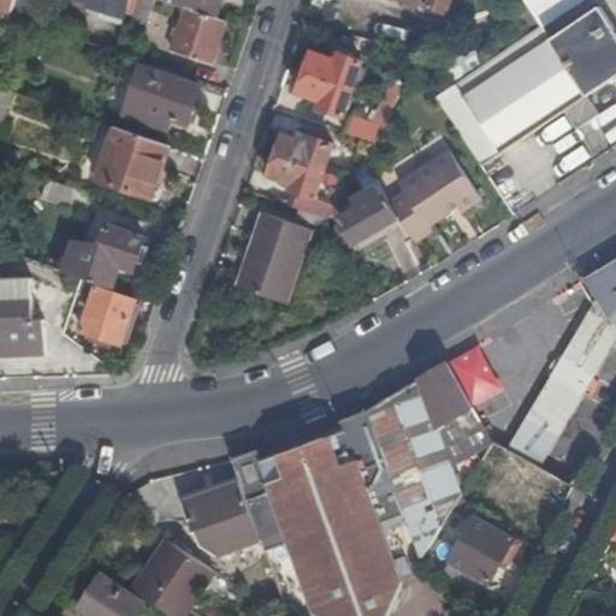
[(0,0),(0,6),(16,12),(19,0),(0,0)]
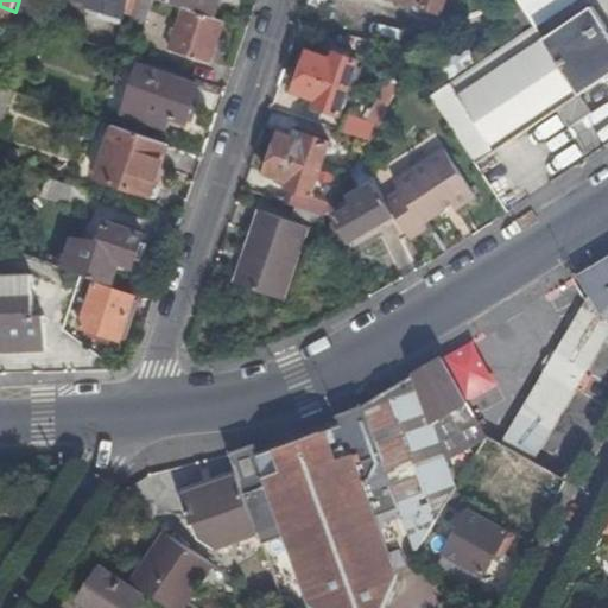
[(19,0),(16,12),(14,16),(37,24),(43,0),(19,0)]
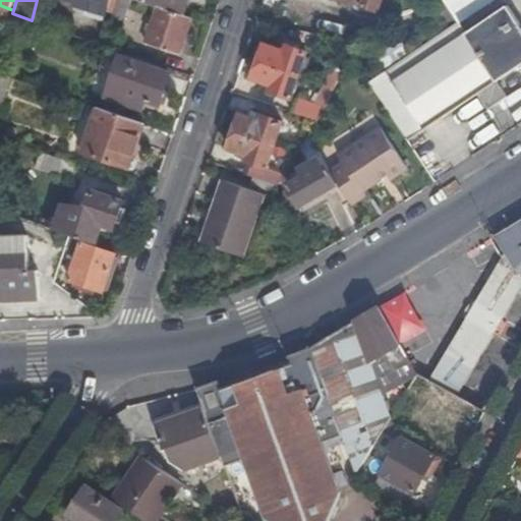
[(72,0),(79,2),(78,6),(108,15),(112,0),(72,0)]
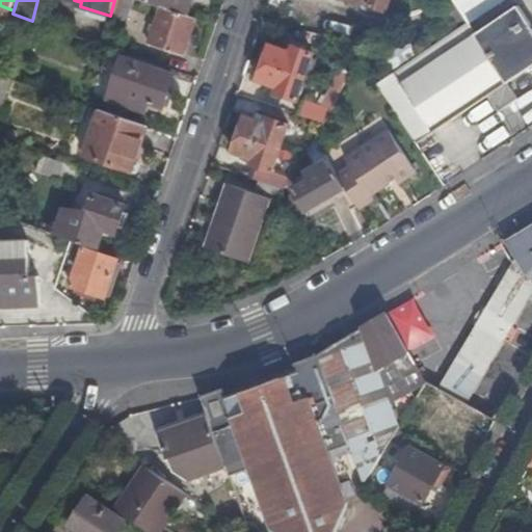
[(123,0),(118,15),(129,18),(134,0),(123,0)]
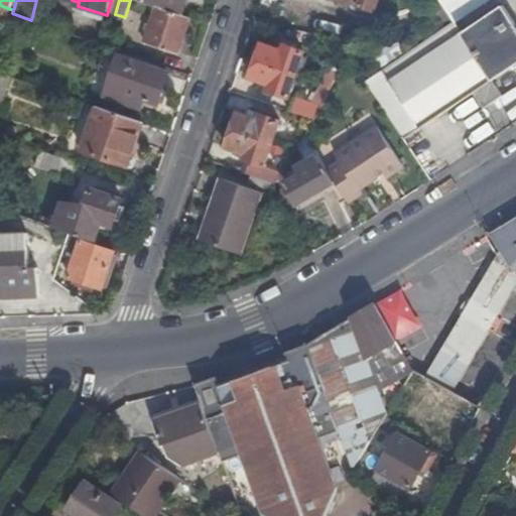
[(138,0),(143,2),(158,7),(183,15),(188,0),(138,0)]
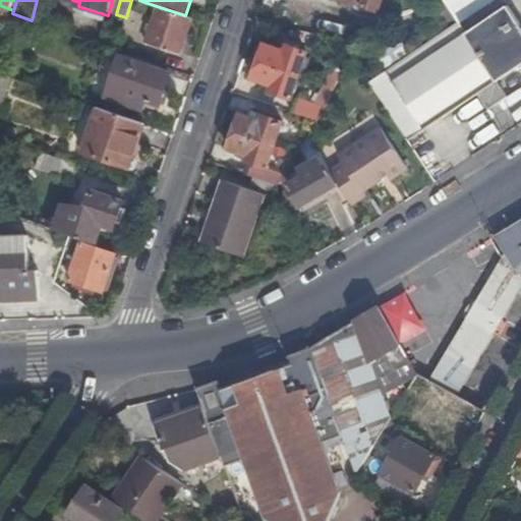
[(342,0),(378,12),(382,0),(342,0)]
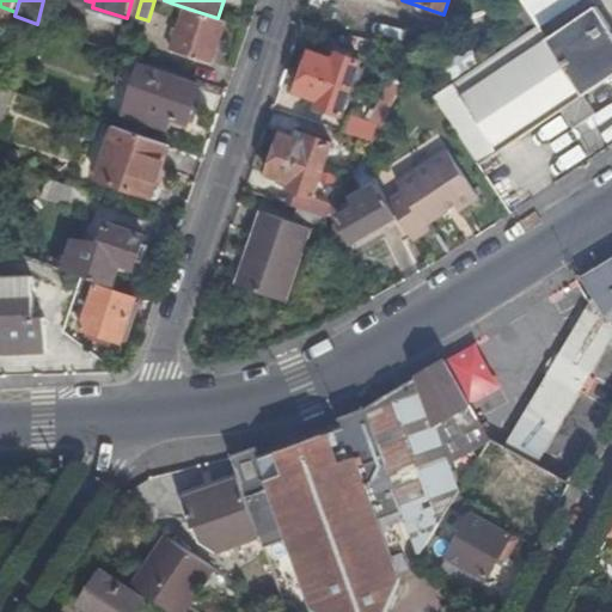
[(458,0),(448,0),(444,14),(452,18),(458,0)]
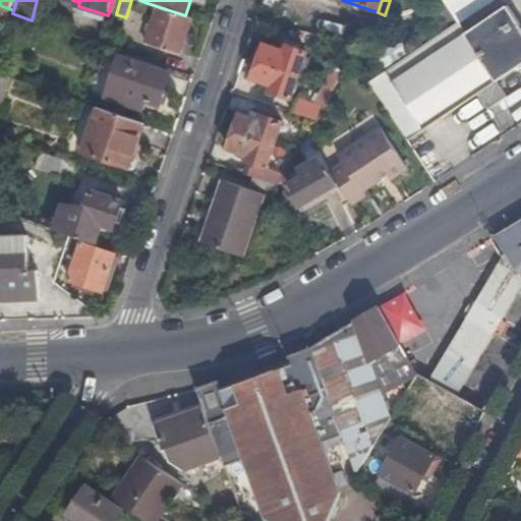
[(439,17),(448,31),(458,23),(443,0),(436,0),(423,8),(424,9),(422,11),(428,21),(430,20),(431,22),(439,17)]
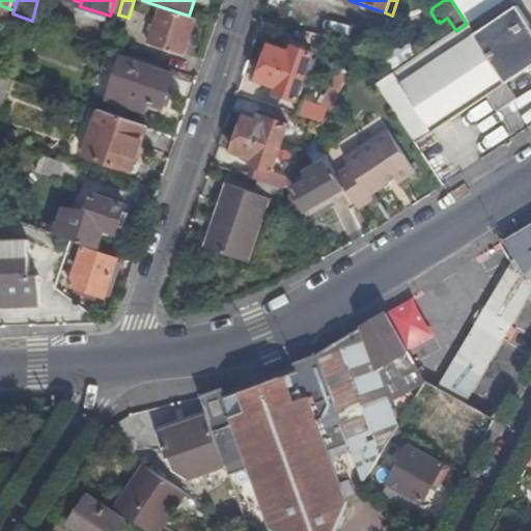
[(451,0),(467,24),(503,0),(451,0)]
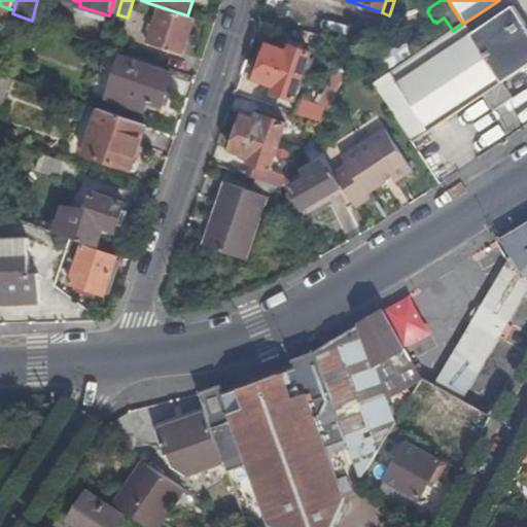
[(182,56),(196,19),(187,15),(162,7),(148,44),(182,56)]
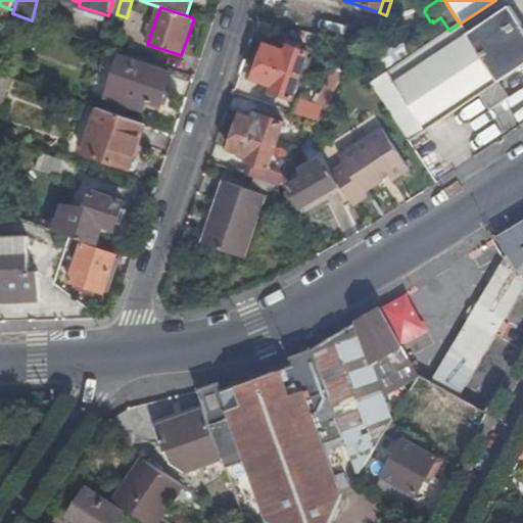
[(522,26),(511,7),(468,35),(498,82),(522,65),(522,26)]
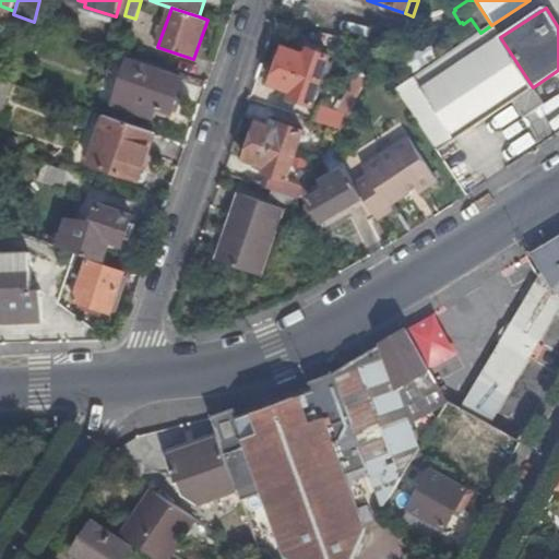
[(480,33),(401,84),(395,88),(437,152),(514,99),(533,87),(500,37),(491,25),(480,33)]
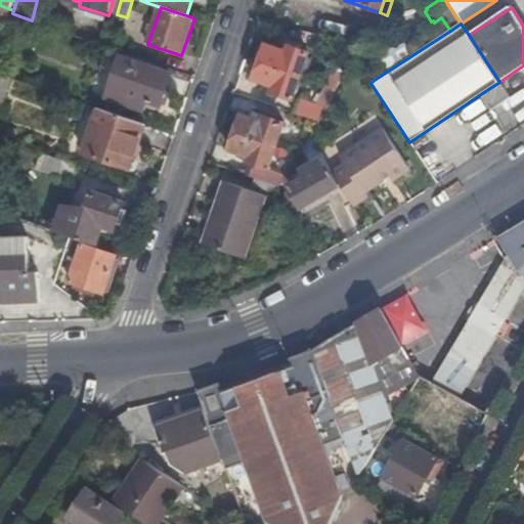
[(397,35),(370,52),(384,72),(410,54),(397,35)]
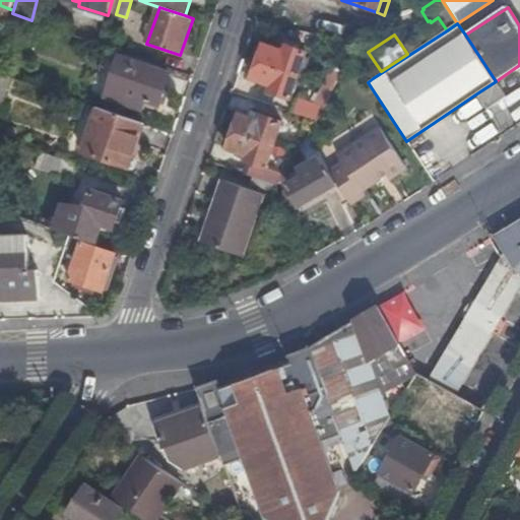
[(263,47),(257,63),(298,77),(306,54),(286,47),(284,53),(263,47)]
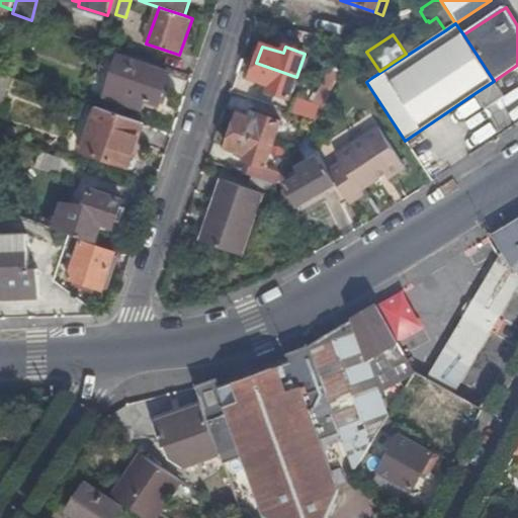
[(161,105),(172,74),(123,58),(110,97),(147,110),(150,102),(161,105)]
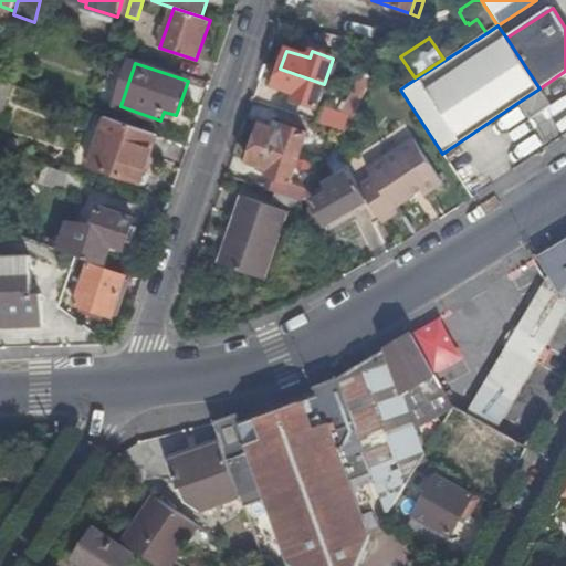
[(324,84),(280,69),(273,87),(296,95),(294,101),(315,108),(324,84)]
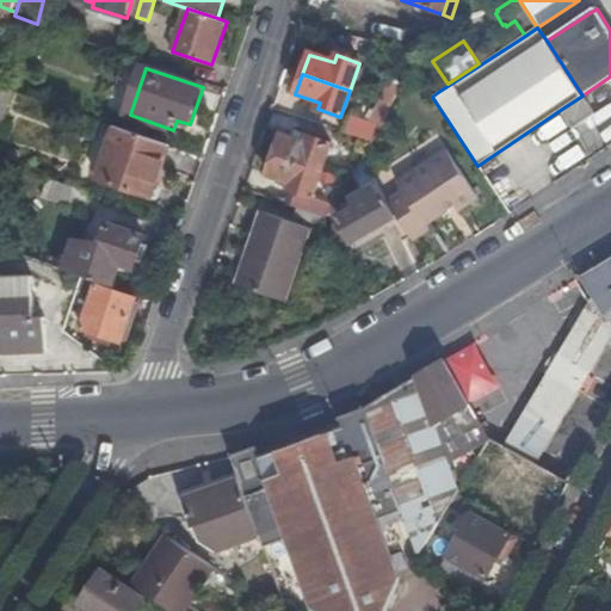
[(380,102),(392,105),(402,86),(390,80),(380,102)]
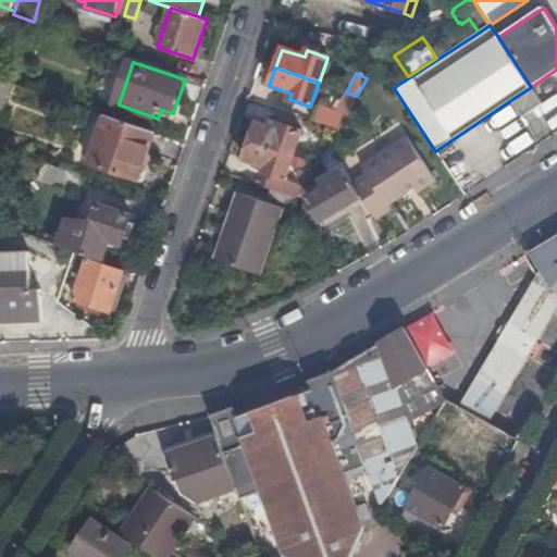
[(0,77),(0,113),(3,115),(13,83),(0,77)]
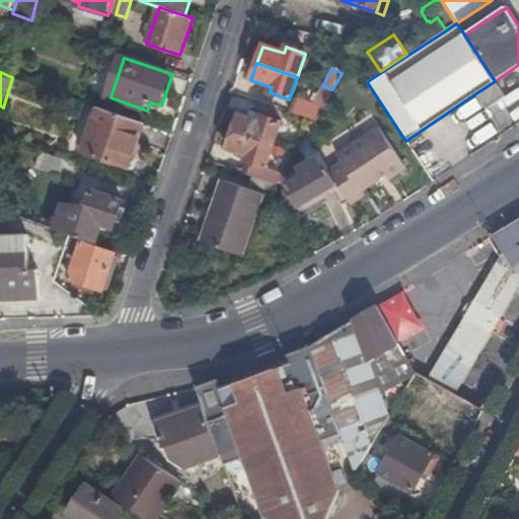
[(495,81),(477,92),(487,107),(504,95),(495,81)]
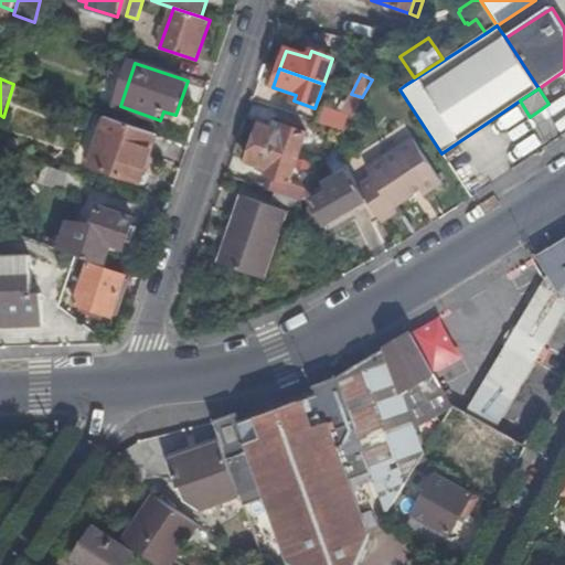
[(351,94),(332,128),(343,132),(353,114),(362,97),(351,94)]
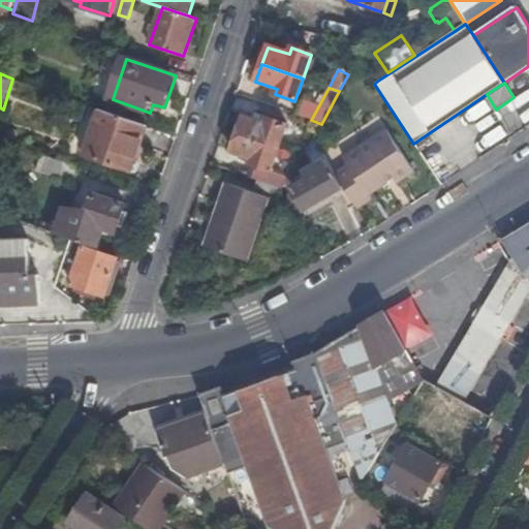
[(133,169),(149,125),(101,109),(86,153),(133,169)]
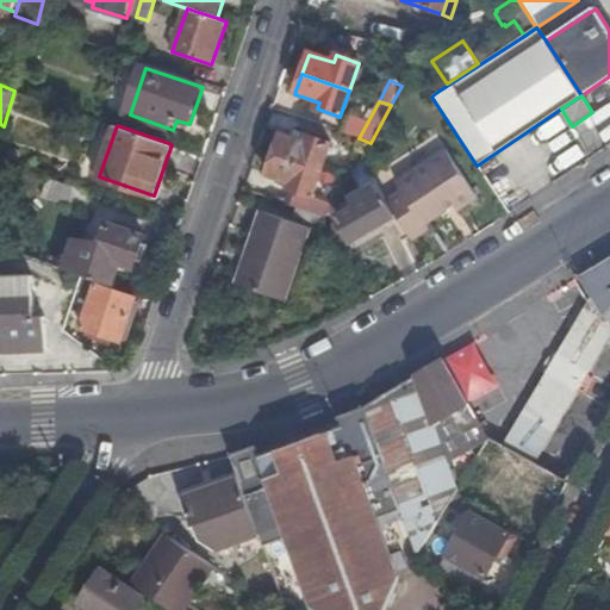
[(280,136),(274,156),(322,173),(330,145),(307,138),(305,144),(280,136)]
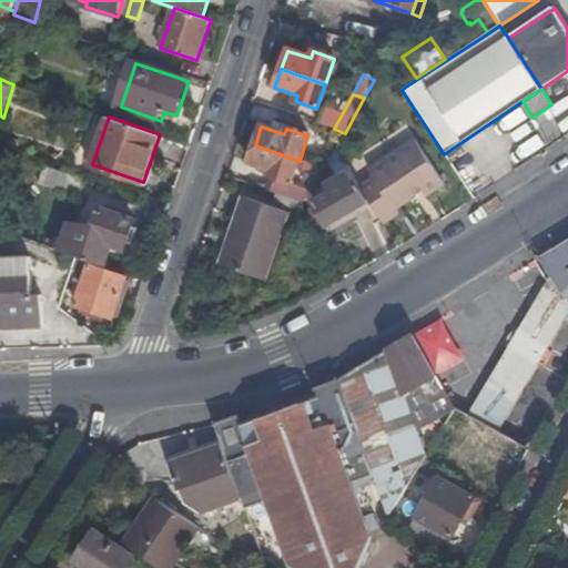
[(369,202),(384,223),(398,213),(395,208),(422,190),(426,196),(444,183),(414,138),(367,169),(372,175),(358,185),(369,202)]
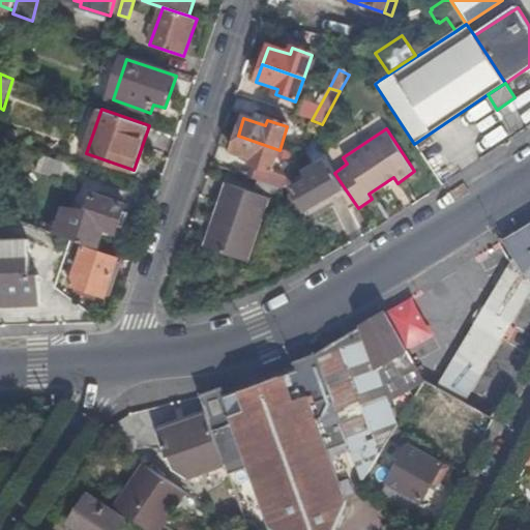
[(261,169),(258,181),(283,188),(289,179),(271,173),(280,150),(238,136),(232,152),(254,160),(252,167),(261,169)]
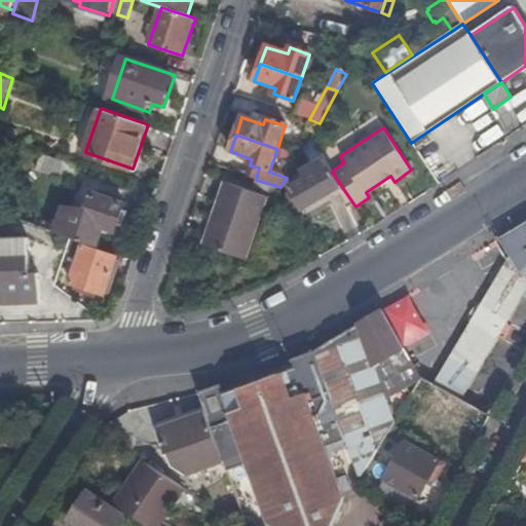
[(74,182),(80,166),(44,154),(39,170),(74,182)]
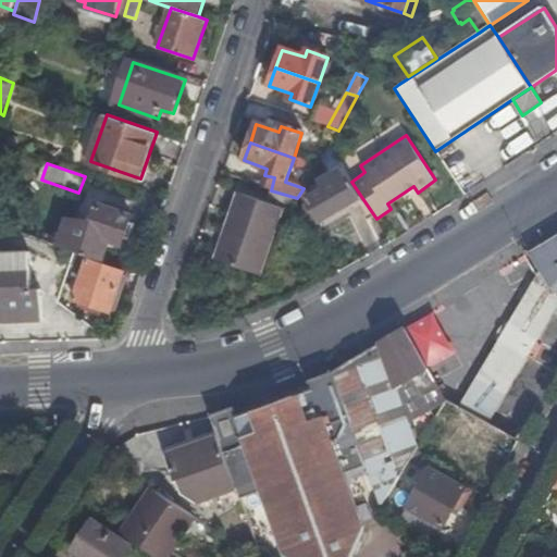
[(300,205),(312,225),(362,198),(351,182),(343,169),(321,182),(325,189),(300,205)]
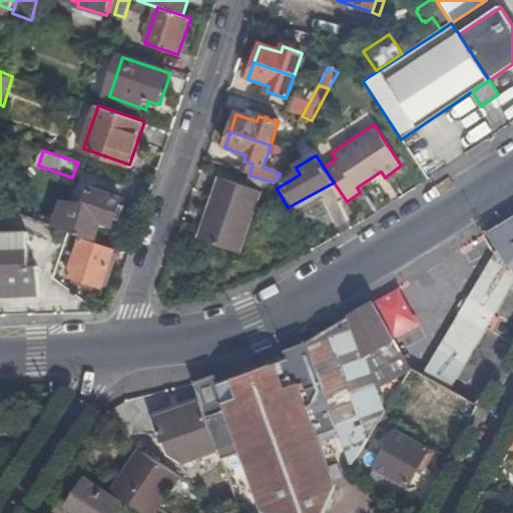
[(219,177),(200,241),(240,254),(261,190),(219,177)]
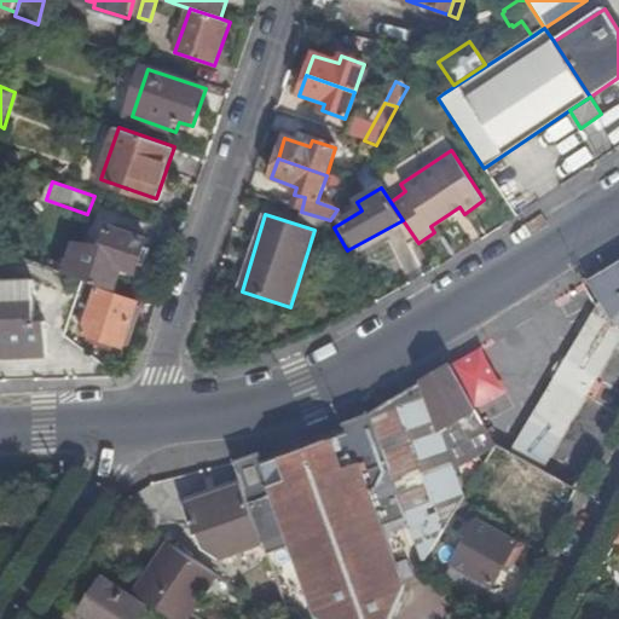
[(86,281),(116,291),(123,267),(138,272),(140,265),(146,267),(152,250),(146,248),(149,241),(111,229),(102,254),(79,246),(68,275),(86,281)]
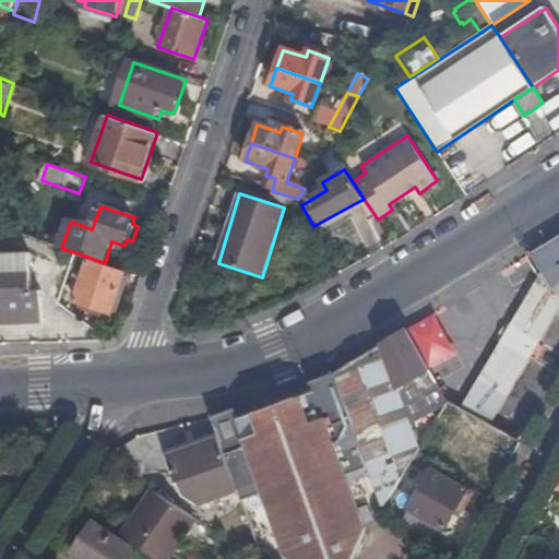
[(558,236),(528,254),(540,275),(549,289),(558,294),(558,236)]
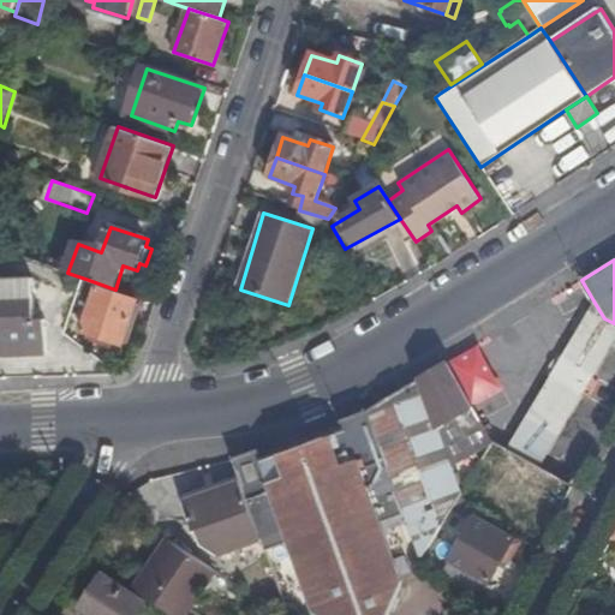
[(0,356),(49,353),(48,324),(39,326),(37,282),(0,284),(0,356)]
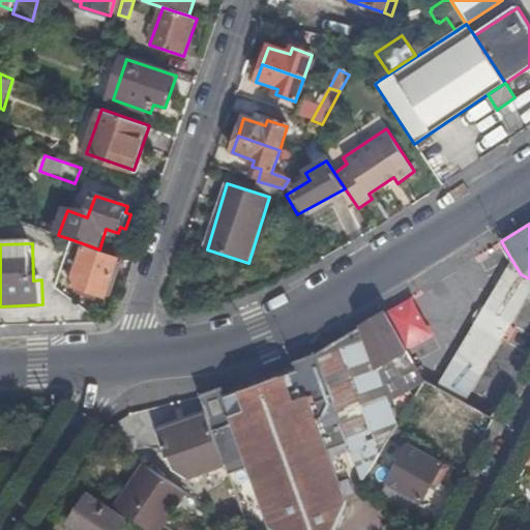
[(85,248),(71,285),(79,287),(77,292),(82,294),(84,289),(107,296),(119,259),(85,248)]
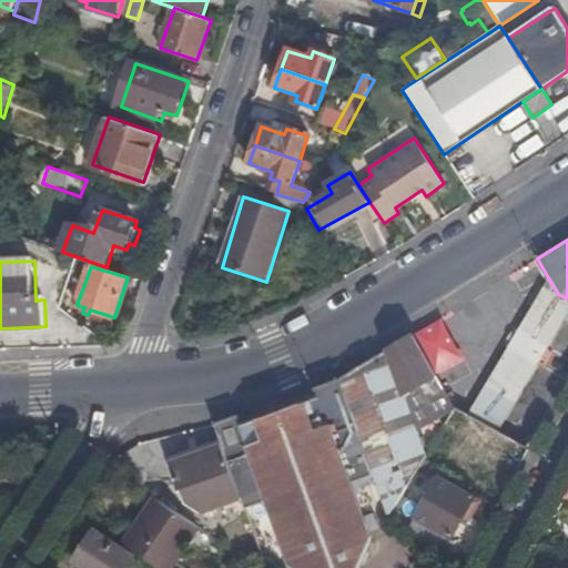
[(549,345),(567,313),(567,298),(558,294),(549,280),(521,328),(549,345)]
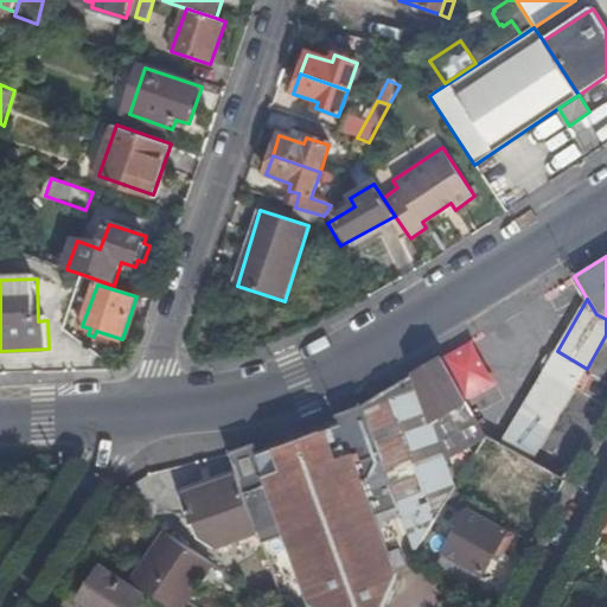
[(575,389),(587,369),(557,351),(545,372),(575,389)]
